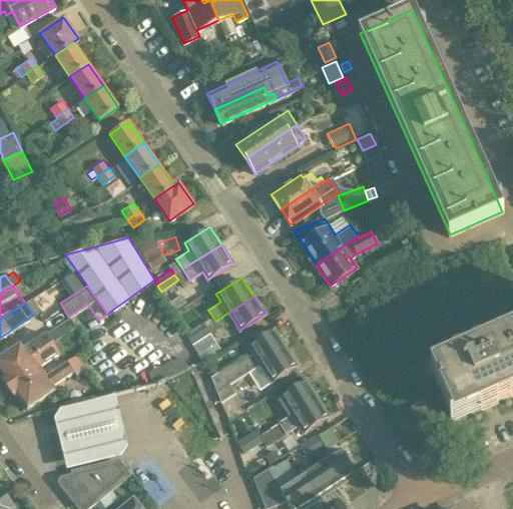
[(188,337),(206,326),(202,320),(184,332),(188,337)]
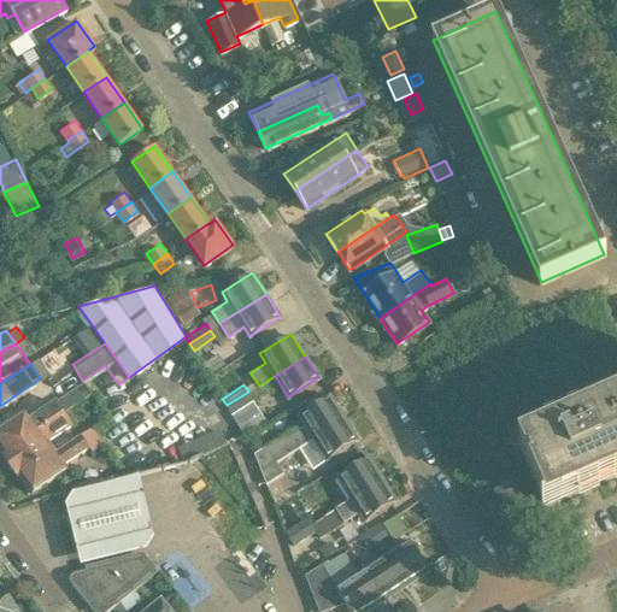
[(324,398),(319,389),(303,400),(307,409),(324,398)]
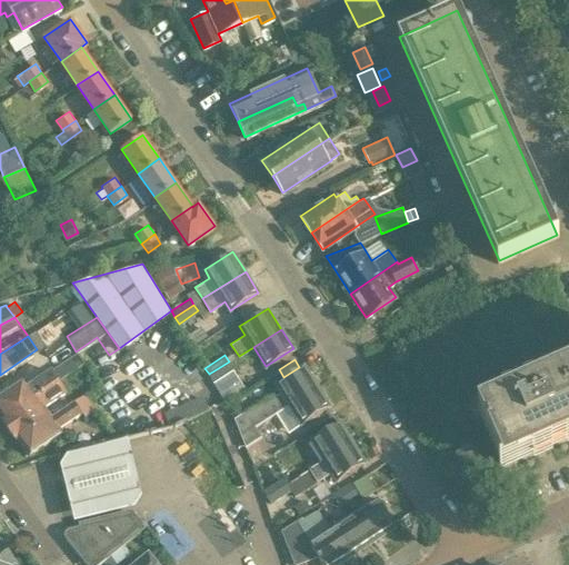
[(233,368),(229,362),(209,374),(227,404),(243,393),(229,370),(233,368)]
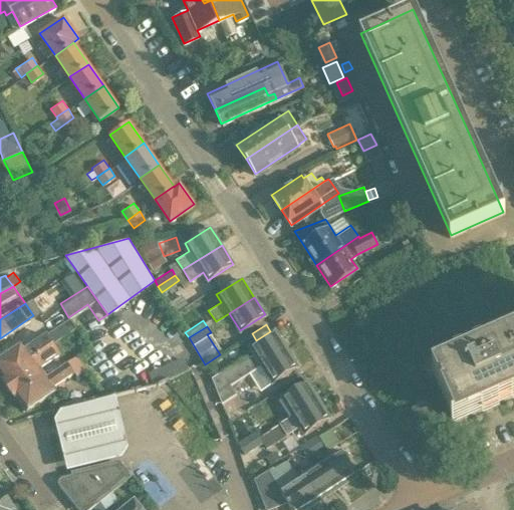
[(261,364),(286,348),(274,328),(270,331),(256,340),(248,345),(253,353),(249,356),(247,353),(222,369),(231,384),(261,364)]
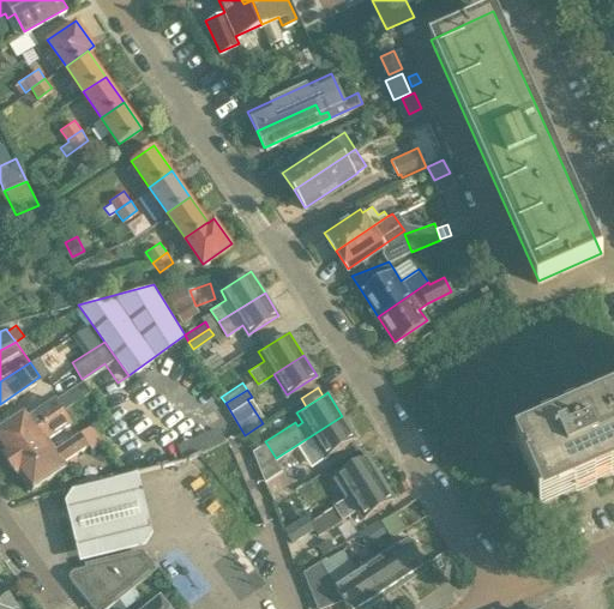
[(23,438),(64,409),(55,396),(30,414),(26,409),(0,427),(0,446),(2,450),(1,451),(22,438),(23,438)]
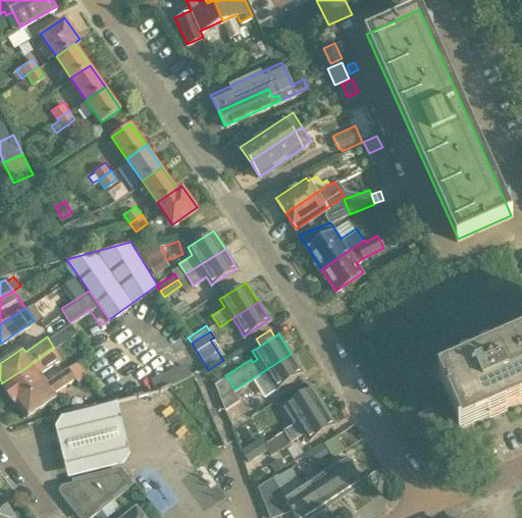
[(521,338),(512,343),(521,365),(521,338)]
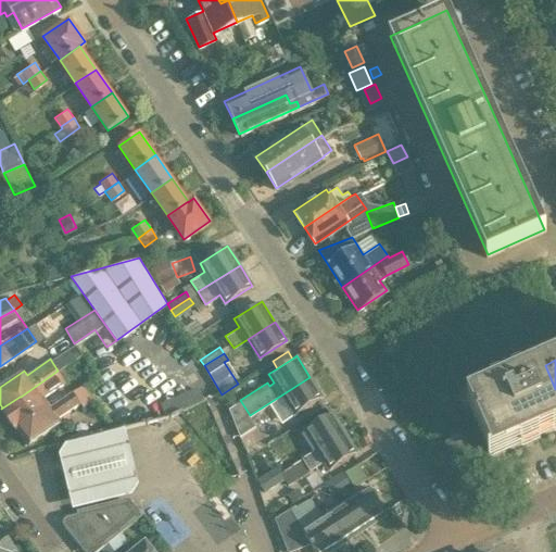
[(555,422),(555,389),(545,365),(467,399),(491,452),(555,422)]
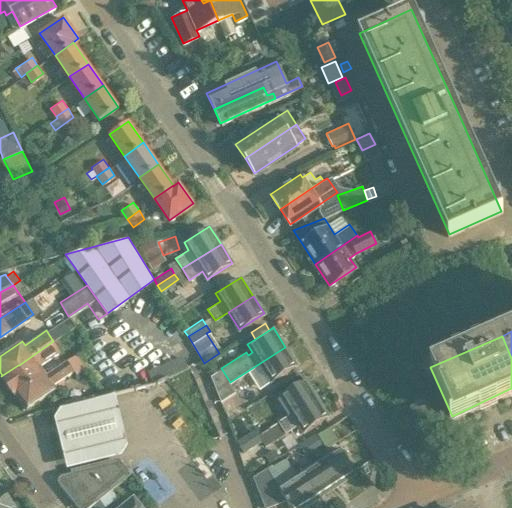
[(18,365),(1,376),(15,395),(45,374),(39,365),(60,351),(53,341),(19,365),(18,365)]
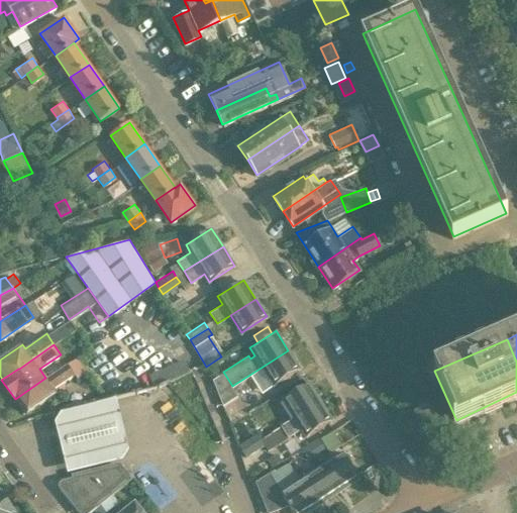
[(288,350),(263,367),(274,385),(300,368),(288,350)]
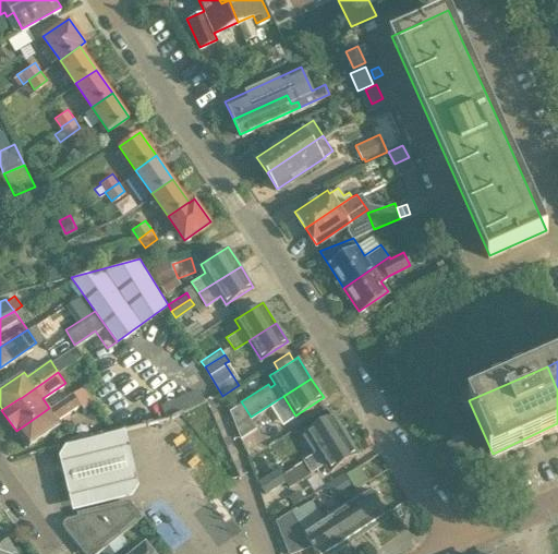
[(72,392),(49,408),(16,431),(17,431),(27,445),(60,422),(58,419),(80,404),(83,408),(94,401),(83,385),(73,393),(72,392)]
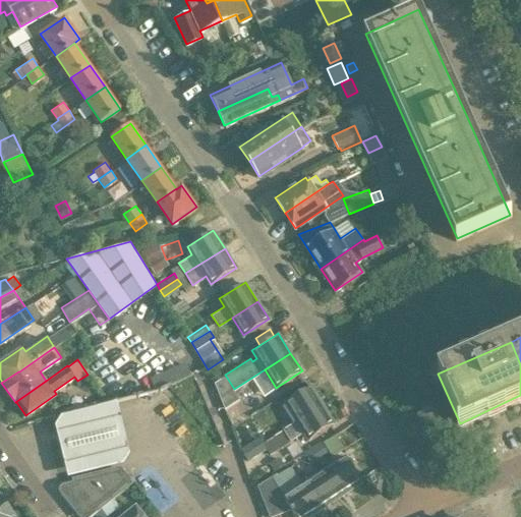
[(239,398),(225,375),(214,382),(224,408),(239,398)]
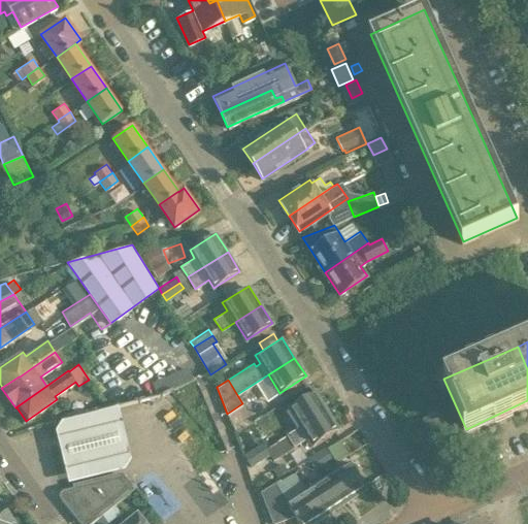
[(299,425),(326,408),(315,390),(288,406),(299,425)]
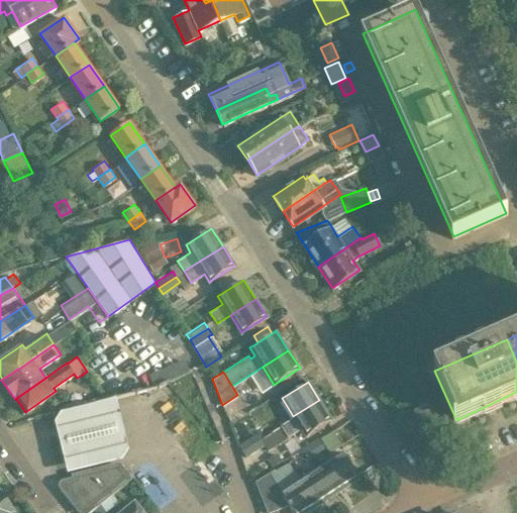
[(120,394),(63,408),(54,416),(59,440),(65,470),(123,456),(132,444),(128,424),(120,394)]
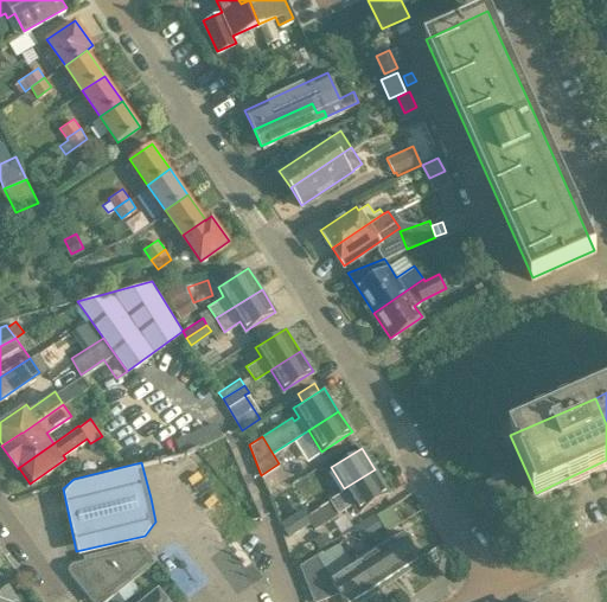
[(306,514),(283,527),(288,535),(310,522),(314,527),(323,522),(323,523),(338,513),(338,512),(353,503),(358,512),(389,492),(375,469),(344,488),(313,508),(314,508),(306,514)]
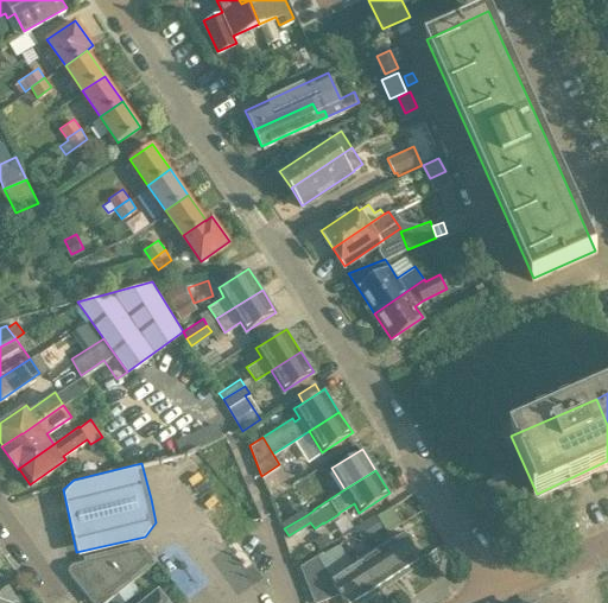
[(517,497),(501,474),(488,482),(504,506),(517,497)]
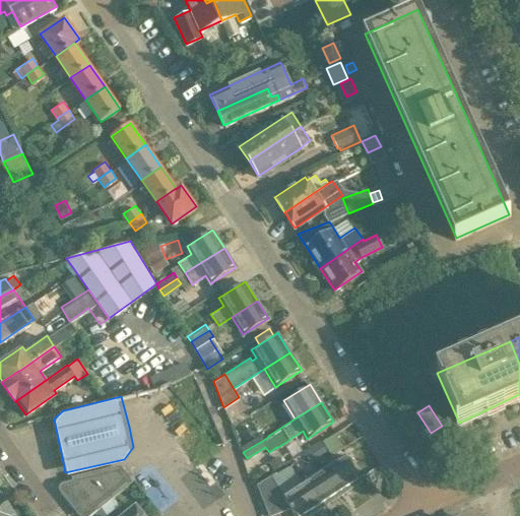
[(243,452),(262,441),(258,435),(240,446),(243,452)]
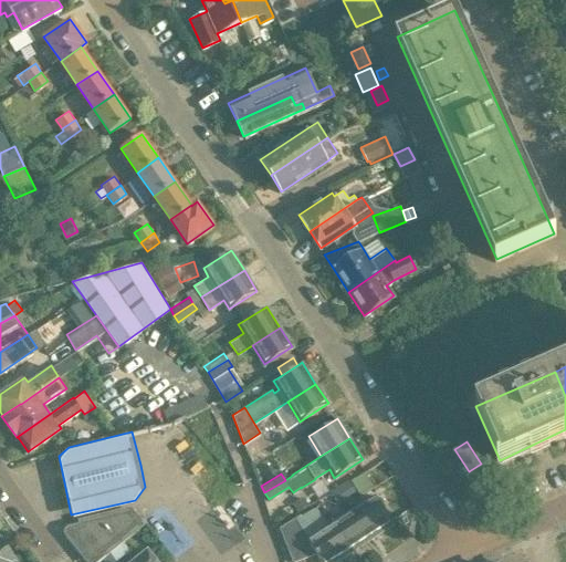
[(349,477),(339,484),(348,497),(358,490),(349,477)]
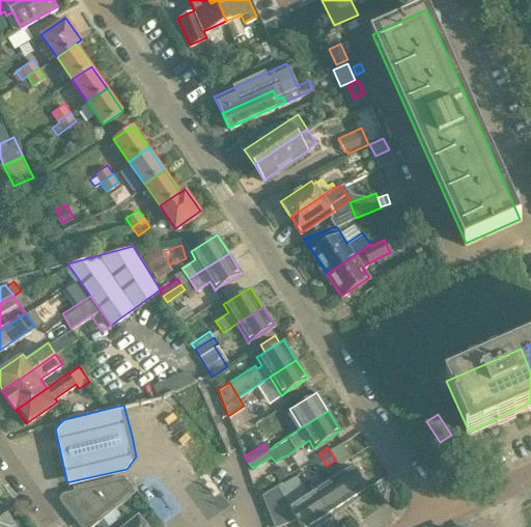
[(327,466),(318,453),(309,459),(316,472),(327,466)]
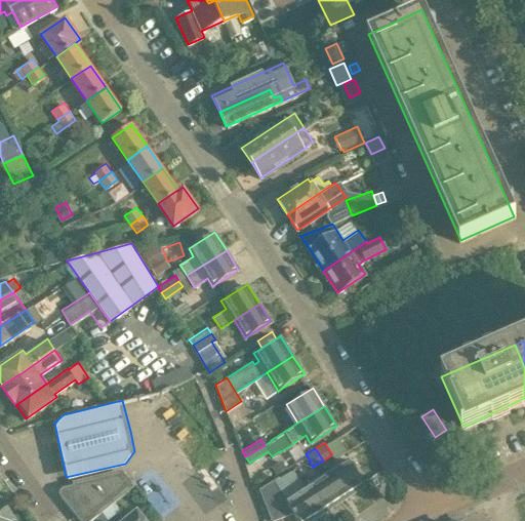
[(282,457),(271,465),(276,472),(287,465),(282,457)]
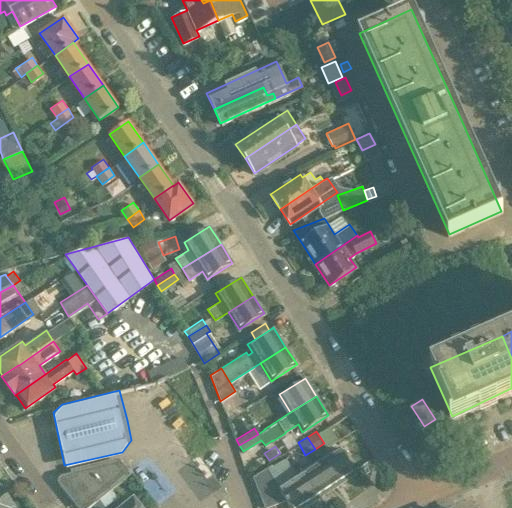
[(339,447),(321,459),(338,484),(355,473),(339,447)]
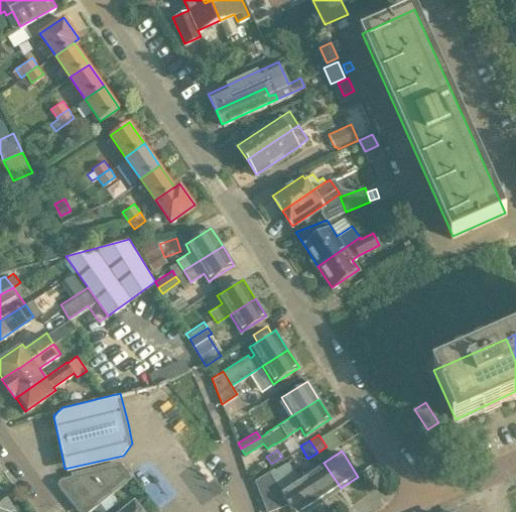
[(324,463),(306,473),(324,499),(341,488),(324,463)]
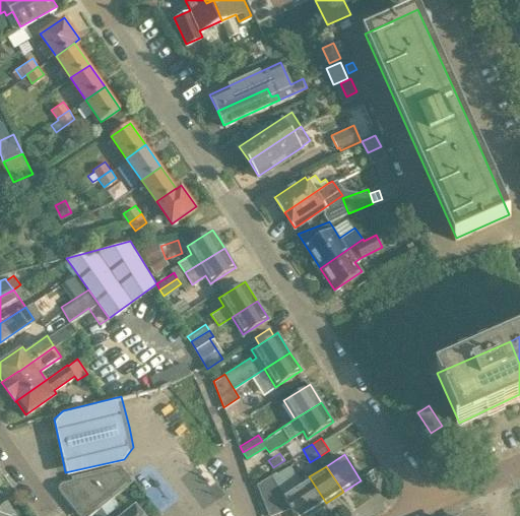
[(79,515),(87,515),(133,479),(122,467),(62,481),(63,481),(61,482),(60,482),(59,484),(59,485),(58,486),(58,487),(58,488),(59,489),(59,490),(79,515)]
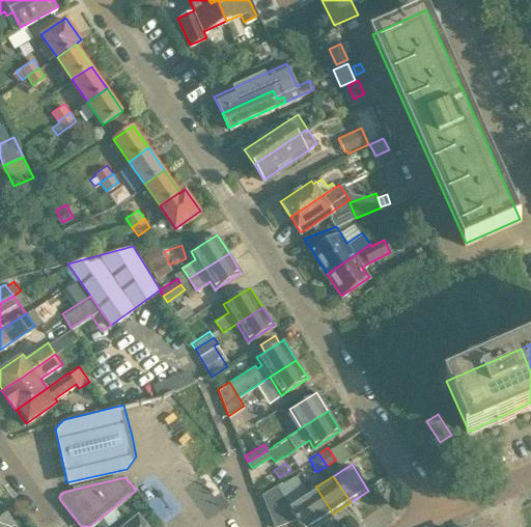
[(277,523),(282,522),(288,520),(277,484),(267,491),(277,523)]
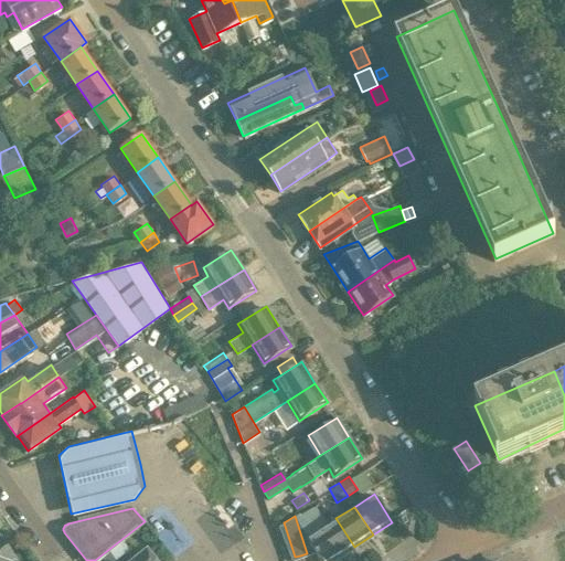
[(354,547),(336,518),(306,538),(319,560),(330,552),(334,559),(354,547)]
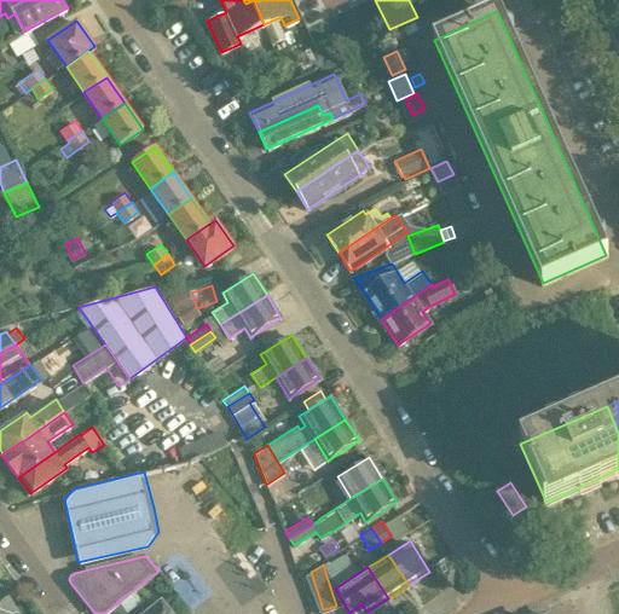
[(0,613),(9,613),(15,609),(1,591),(0,591),(0,613)]
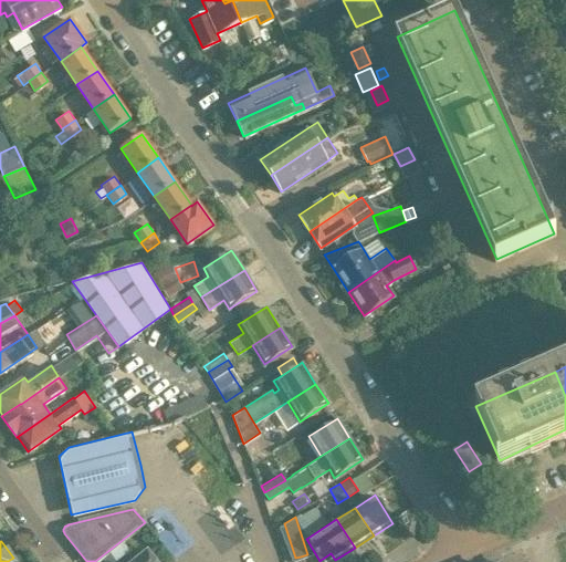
[(158,561),(147,549),(130,561),(158,561)]
